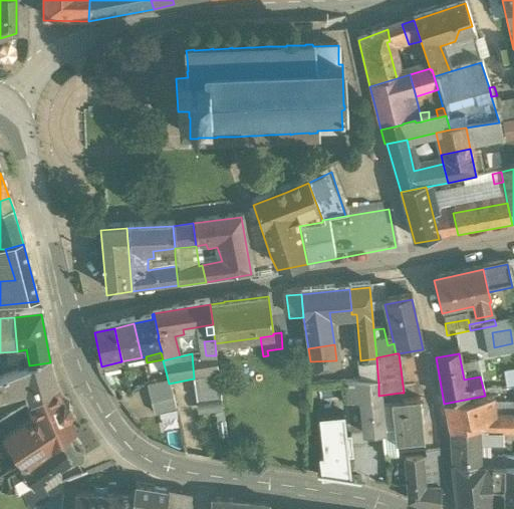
[(216,357),(215,355),(206,355),(204,355),(206,376),(218,374),(217,363),(216,357)]
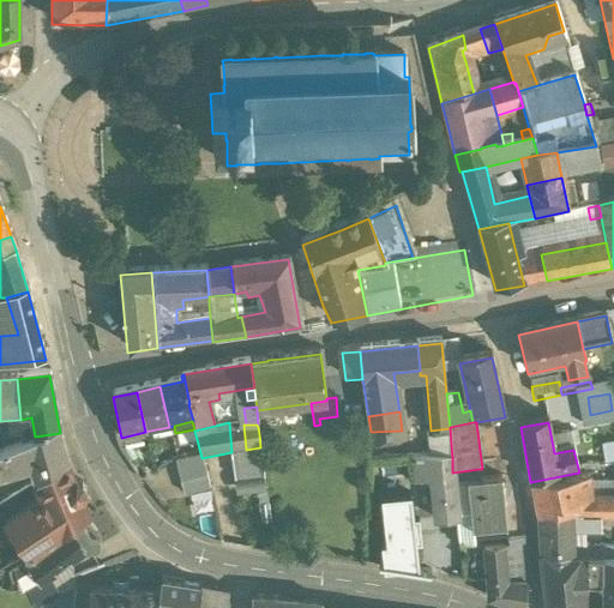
[(194,429),(175,433),(176,437),(180,449),(198,444),(194,431),(194,429)]
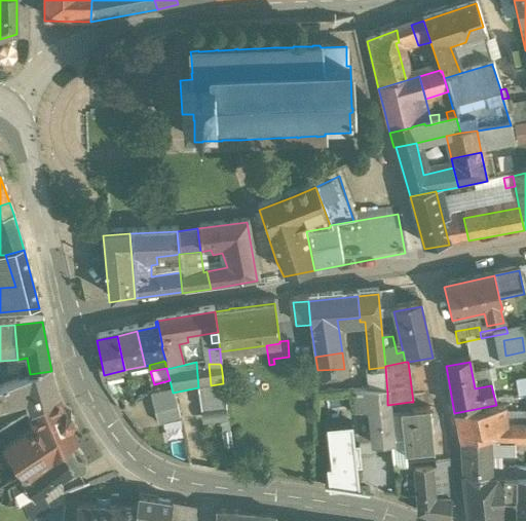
[(49,372),(0,392),(0,413),(27,405),(31,420),(58,401),(49,372)]
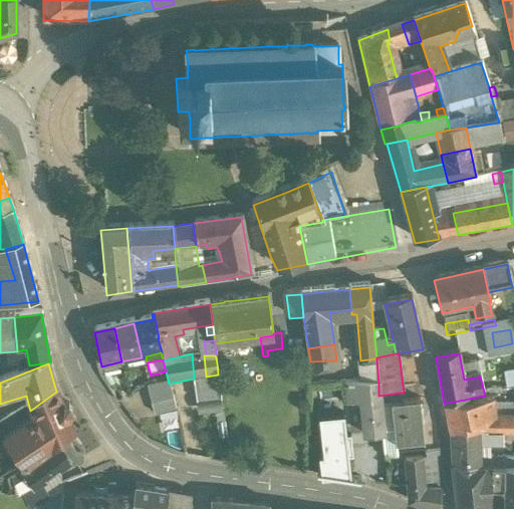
[(378,385),(359,386),(361,406),(365,440),(382,439),(383,438),(381,419),(380,409),(378,396),(378,385)]
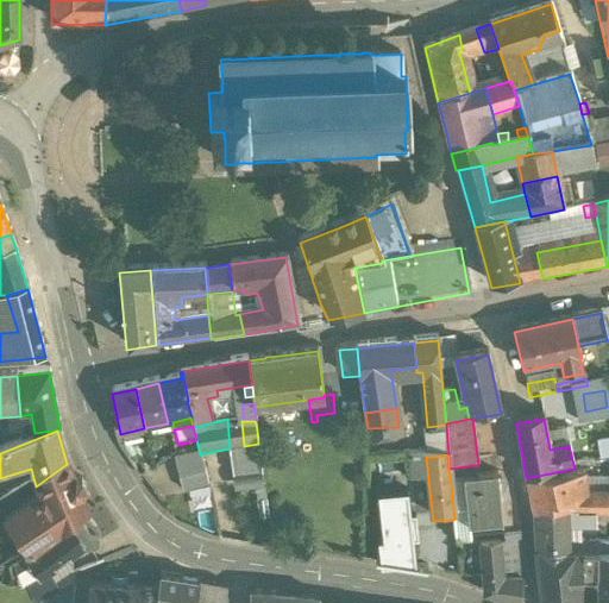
[(426,457),(408,457),(412,483),(428,481),(426,457)]
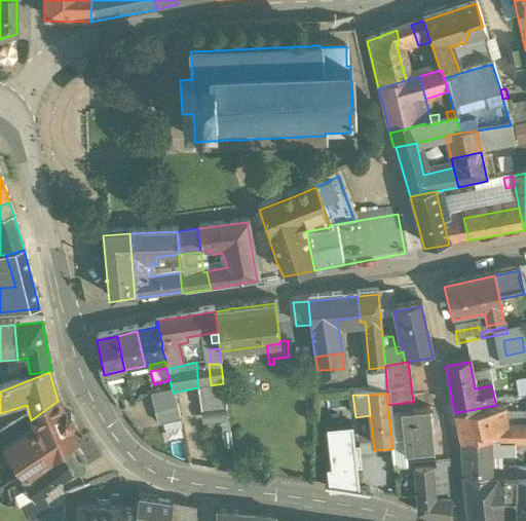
[(58,401),(31,420),(39,432),(4,455),(25,486),(62,458),(70,453),(78,448),(70,433),(72,432),(73,425),(71,418),(65,416),(64,417),(58,401)]
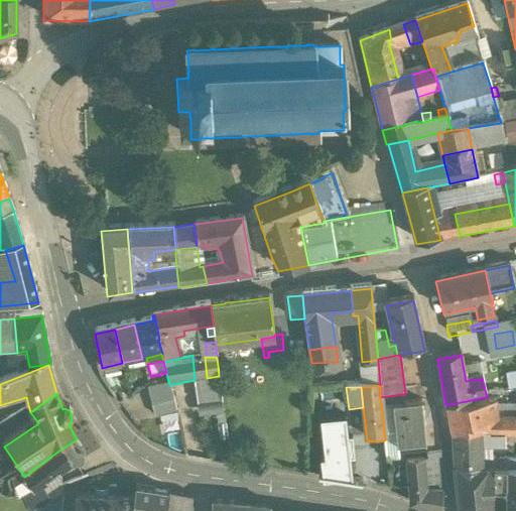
[(402,394),(380,397),(382,410),(393,409),(393,407),(404,406),(402,394)]
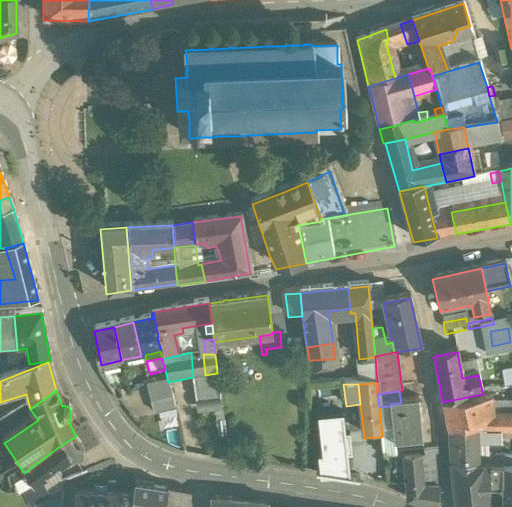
[(172,399),(154,404),(157,420),(159,419),(162,437),(179,434),(175,411),(172,399)]
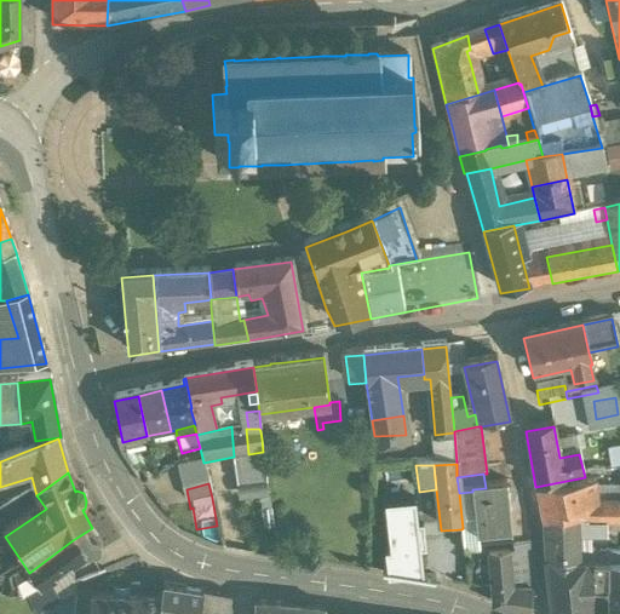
[(593,485),(537,493),(544,526),(578,524),(578,523),(595,523),(593,505),(593,485)]
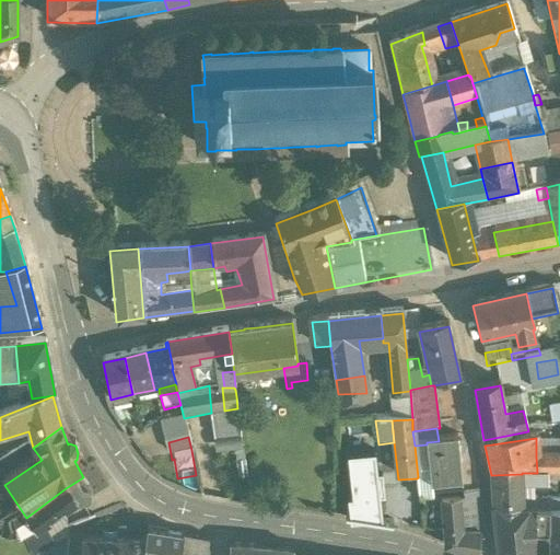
[(439,441),(427,442),(427,444),(428,455),(429,469),(434,467),(436,485),(431,485),(431,487),(432,487),(462,484),(457,439),(439,441)]
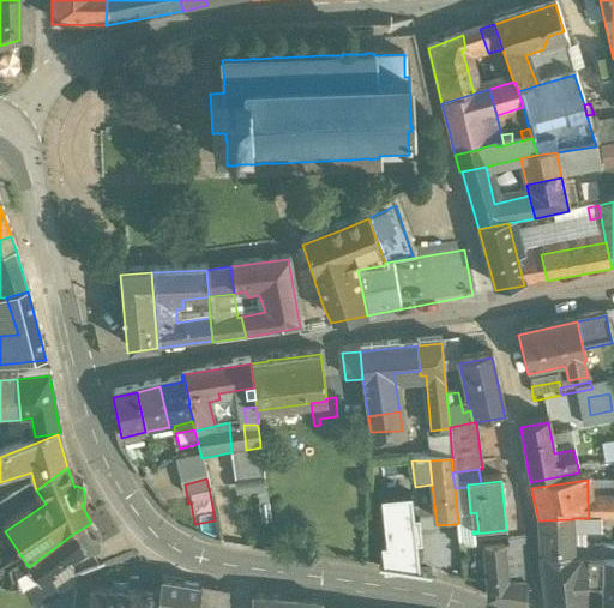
[(468,487),(455,488),(456,500),(469,499),(468,487)]
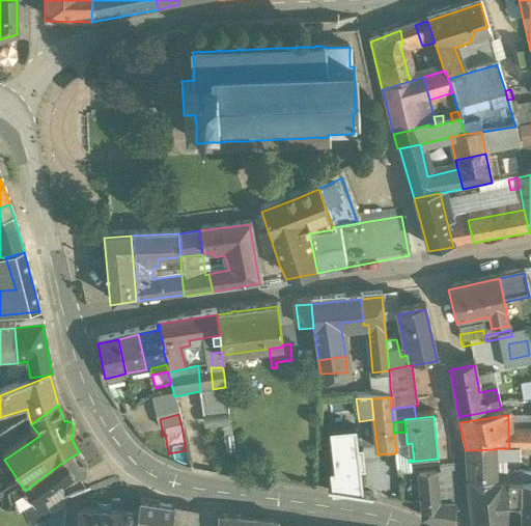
[(406,432),(394,433),(396,452),(395,453),(397,475),(411,474),(410,462),(409,462),(409,460),(414,460),(412,443),(407,444),(406,432)]
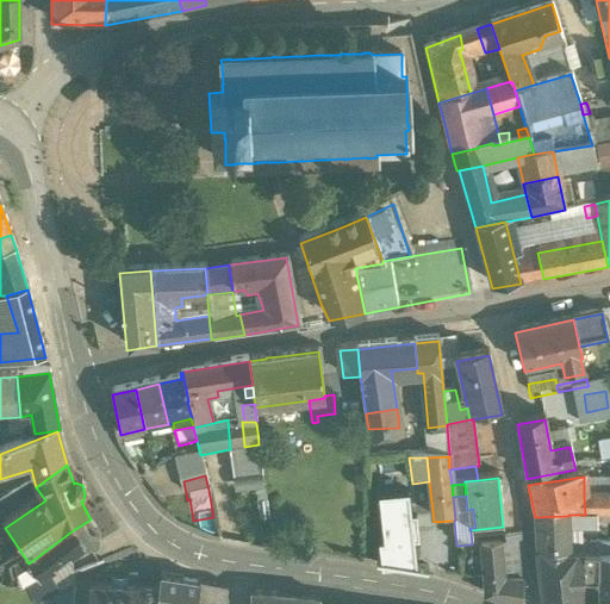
[(609,496),(584,497),(585,515),(585,516),(599,516),(604,516),(609,516),(609,496)]
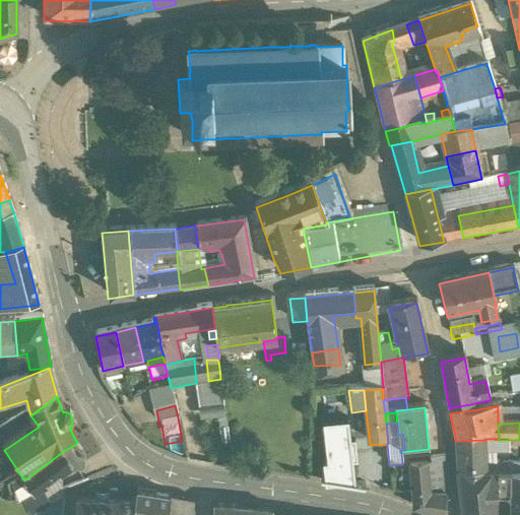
[(355,490),(348,424),(323,427),(329,486),(355,490)]
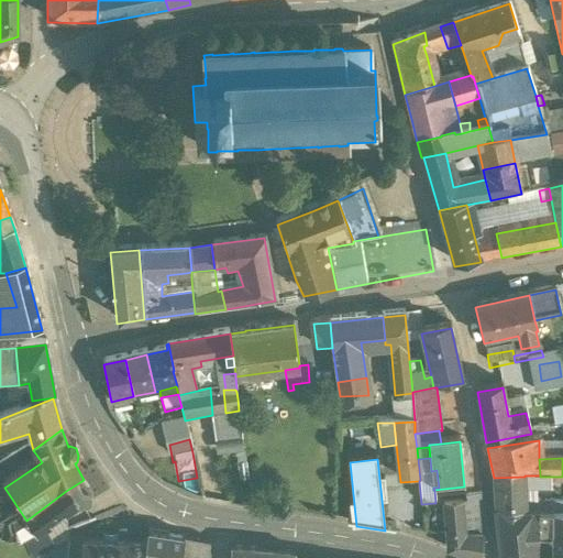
[(525,477),(494,478),(495,514),(526,515),(526,513),(525,477)]
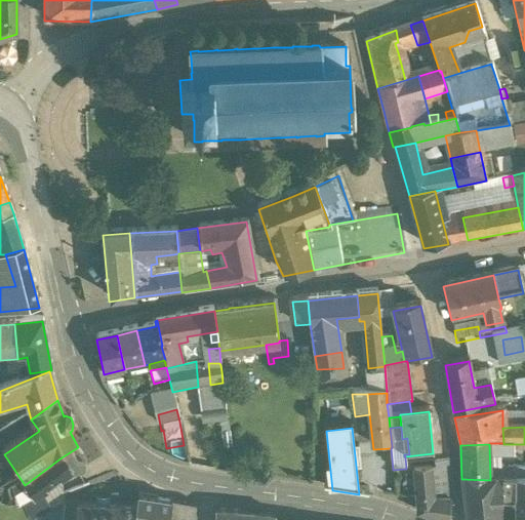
[(516,444),(503,444),(503,452),(515,452),(515,449),(516,444)]
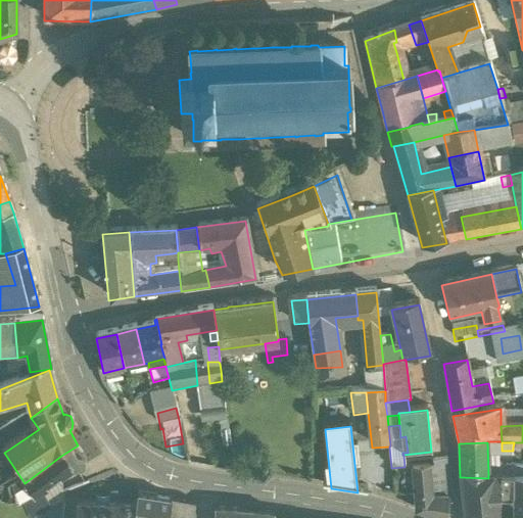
[(80,474),(85,471),(86,467),(83,463),(78,461),(69,451),(61,456),(76,477),(80,474)]
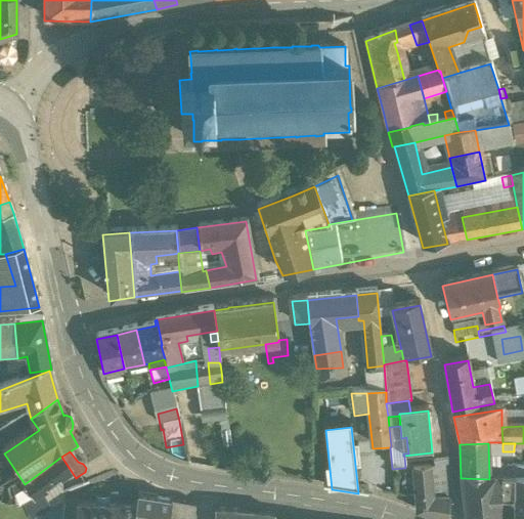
[(61,457),(25,484),(23,486),(34,504),(43,499),(43,500),(49,496),(46,492),(53,487),(56,490),(76,478),(61,457)]
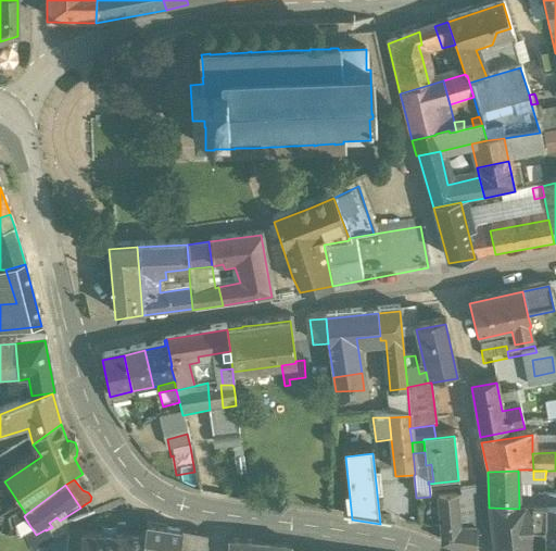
[(460,499),(438,501),(439,515),(457,514),(457,506),(462,506),(460,499)]
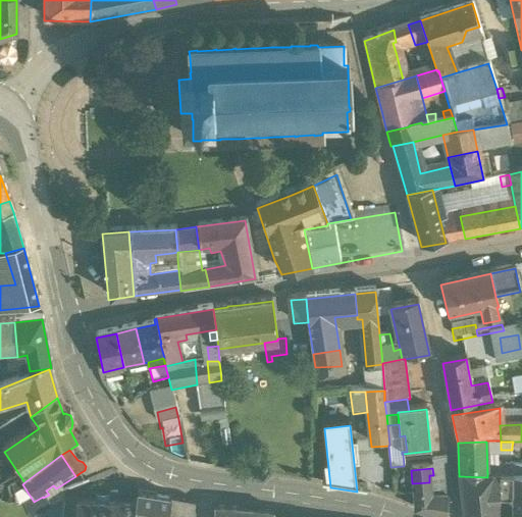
[(487,477),(459,476),(463,516),(498,516),(498,499),(500,500),(500,476),(487,475),(487,477)]
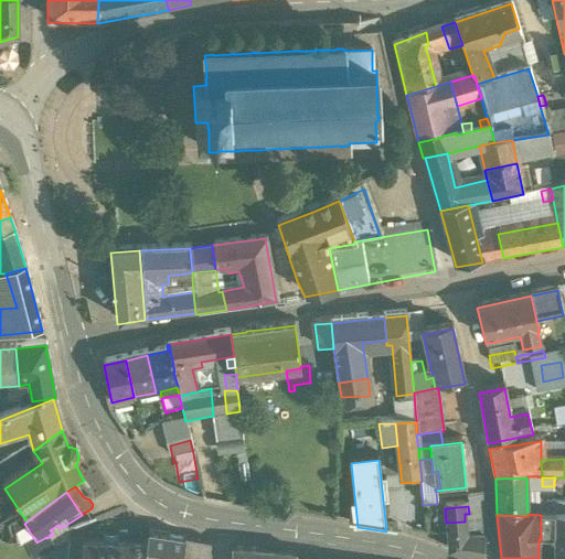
[(555,517),(541,515),(541,540),(554,541),(555,518),(555,517)]
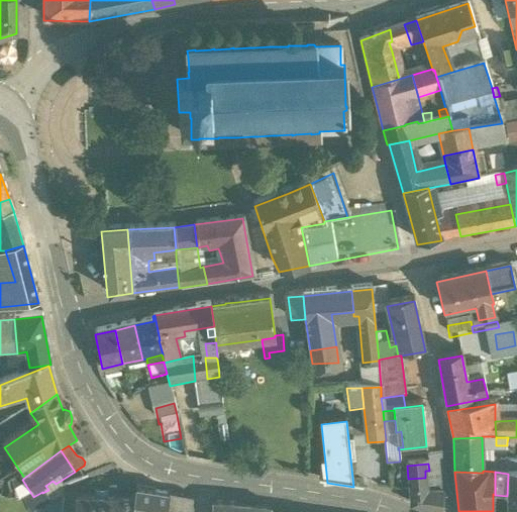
[(516,511),(516,474),(508,475),(507,496),(507,511),(516,511)]
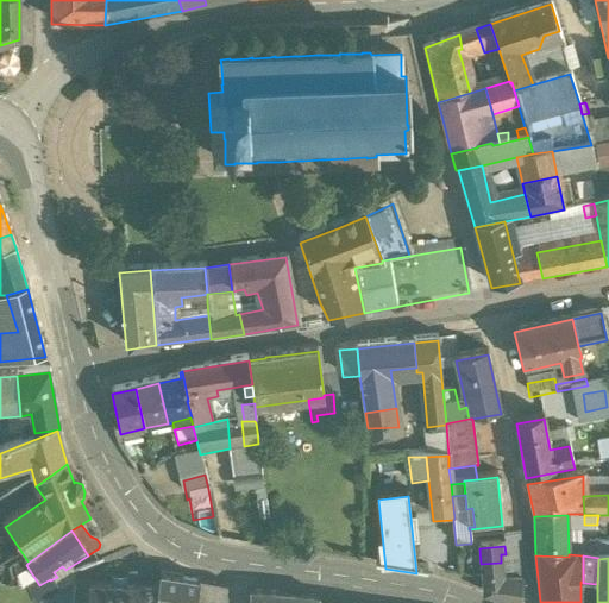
[(501,563),(481,564),(484,598),(484,600),(497,602),(522,602),(522,583),(503,583),(501,563)]
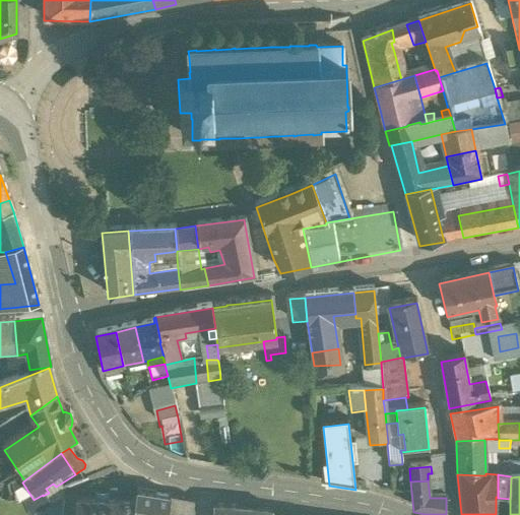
[(34,500),(23,505),(27,513),(47,503),(43,496),(43,495),(34,500)]
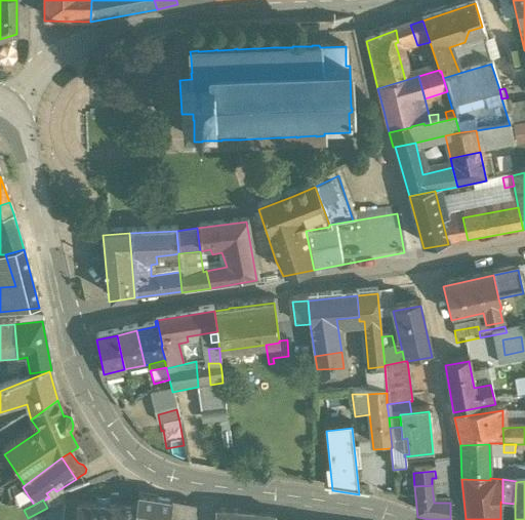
[(169,519),(171,507),(138,502),(136,513),(135,519),(169,519)]
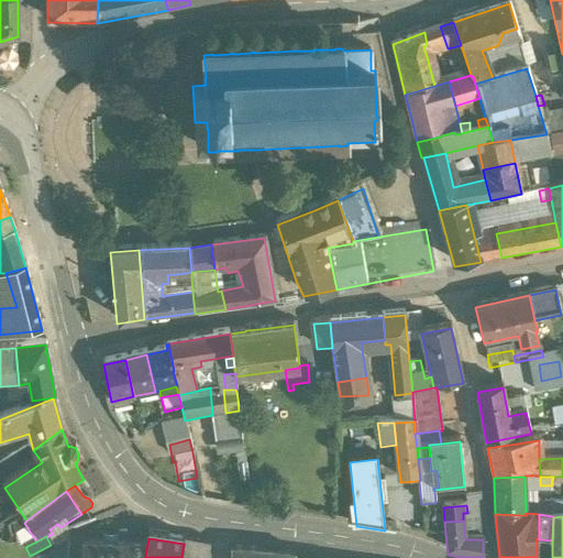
[(210,557),(210,548),(184,544),(181,557),(210,557)]
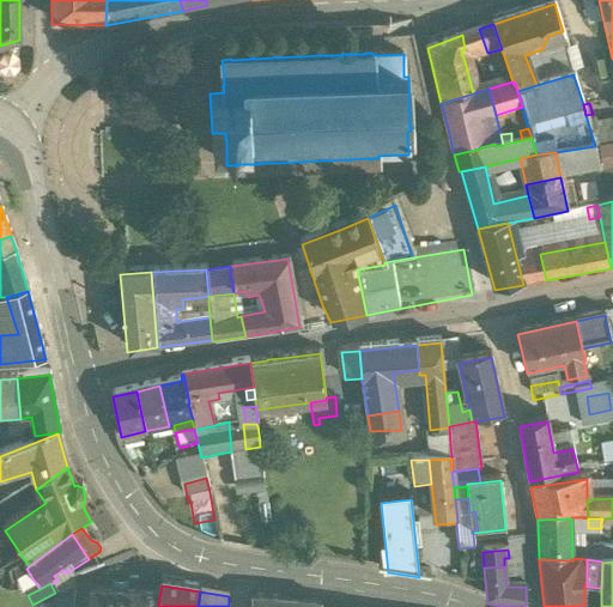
[(55,593),(32,605),(34,606),(54,606),(60,602),(55,593)]
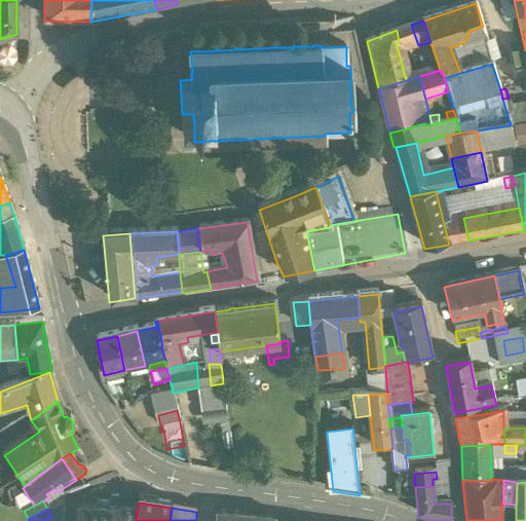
[(51,517),(46,520),(63,520),(65,511),(51,517)]
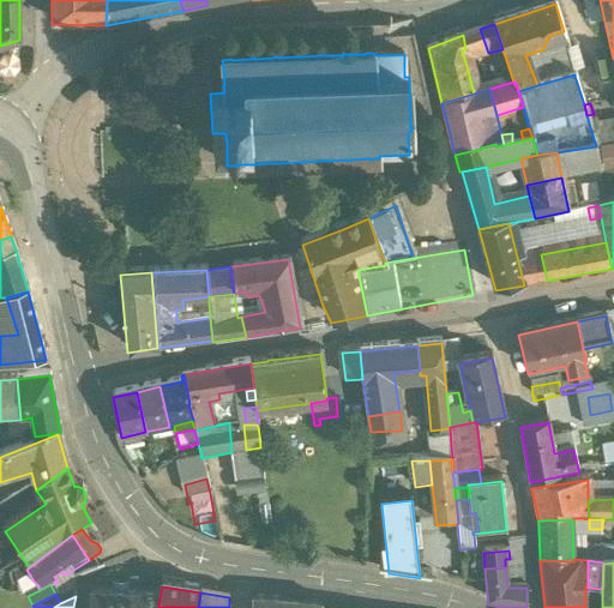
[(146,599),(91,596),(90,607),(158,607),(160,600),(146,599)]
